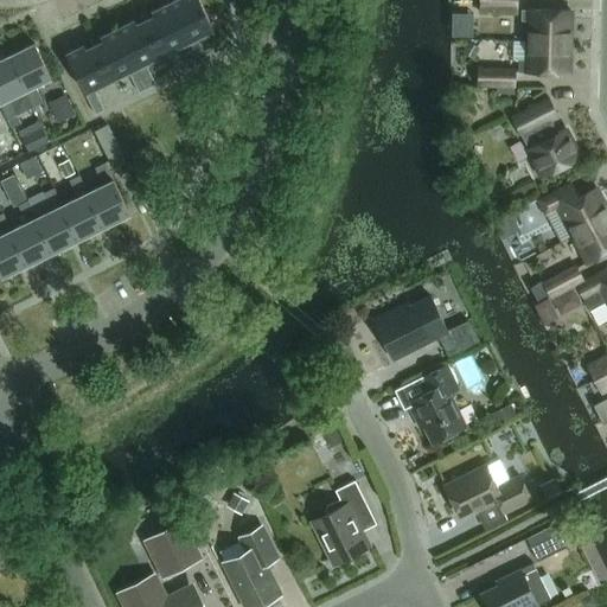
[(200,0),(173,0),(170,2),(199,62),(208,58),(197,37),(227,21),(216,0),(211,0),(203,5),(200,0)]
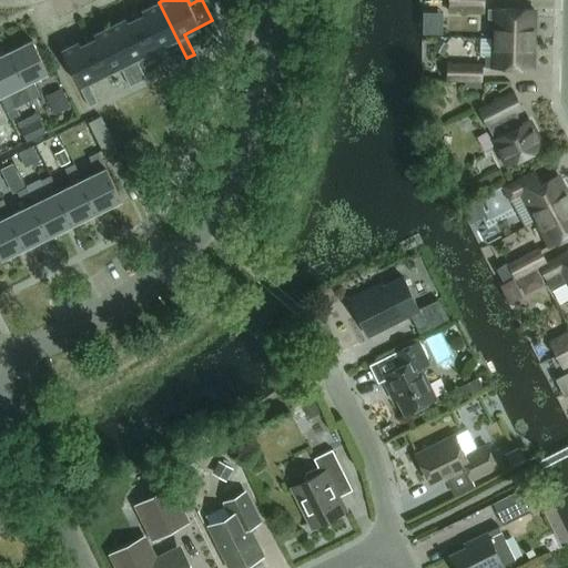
[(485,0),(449,0),(449,12),(485,13),(485,0)]
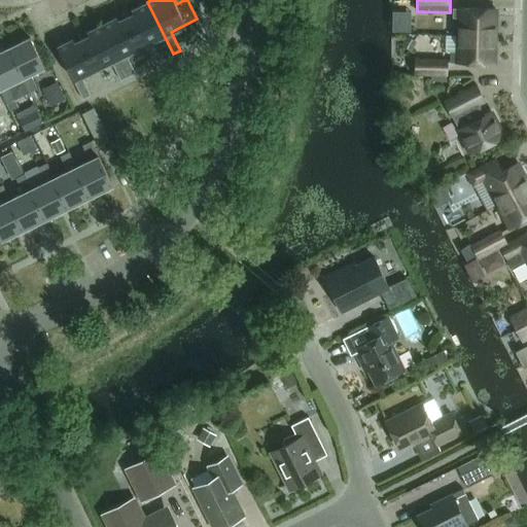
[(147,2),(125,13),(141,46),(156,39),(166,58),(173,54),(147,2)]
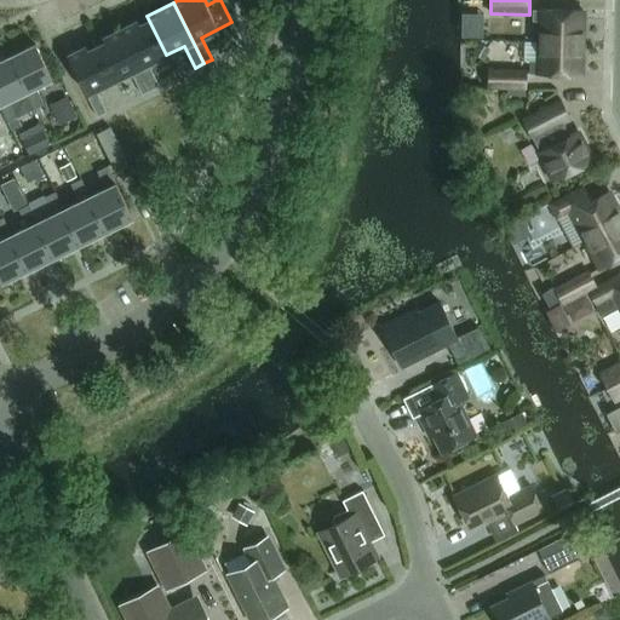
[(583,41),(584,9),(541,7),(540,40),(583,41)]
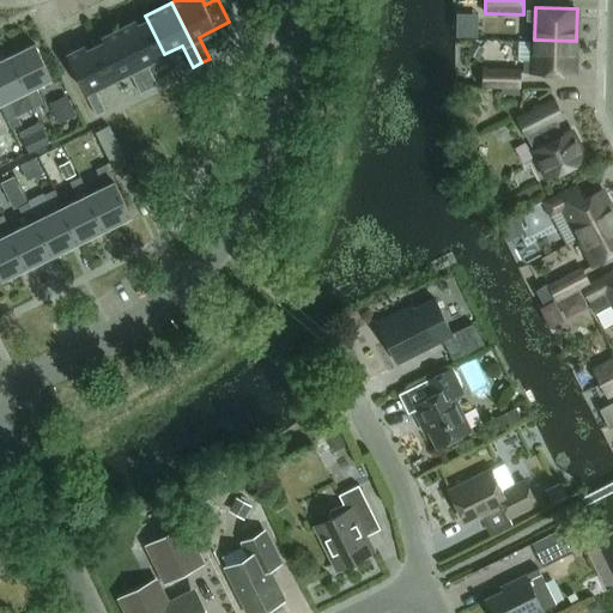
[(145,16),(120,28),(150,87),(158,84),(147,62),(164,54),(145,16)]
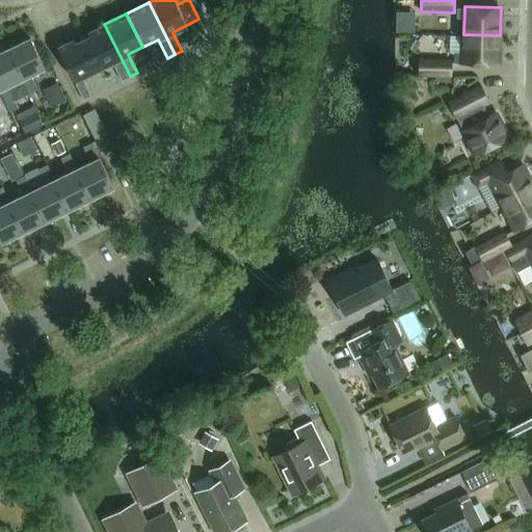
[(104,24),(81,35),(98,69),(113,61),(122,80),(130,76),(104,24)]
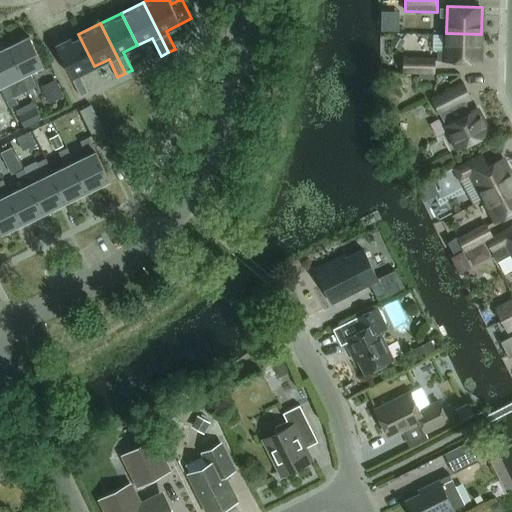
[(480,61),(481,34),(446,33),(445,60),(480,61)]
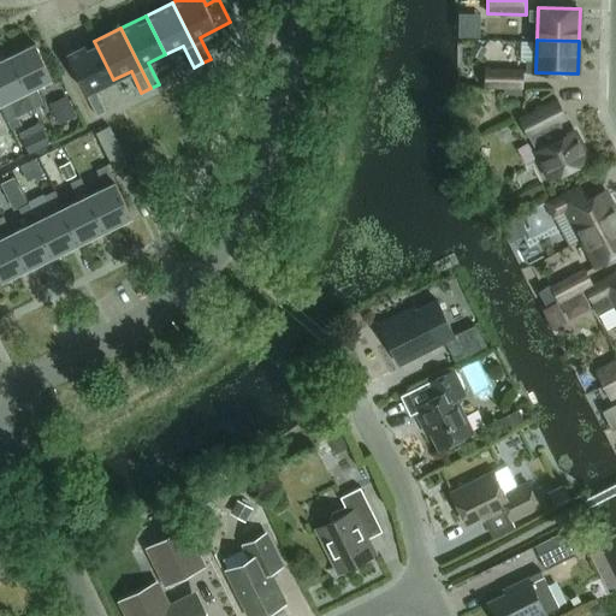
[(94,41),(67,54),(87,93),(98,114),(107,110),(96,88),(113,80),(94,41)]
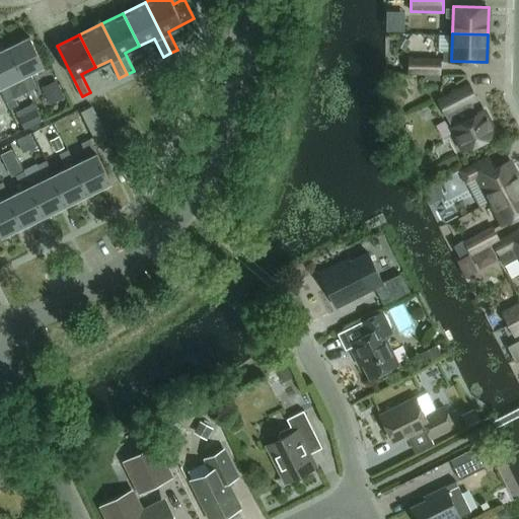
[(7,48),(21,76),(28,91),(38,86),(30,72),(44,65),(30,36),(7,48)]
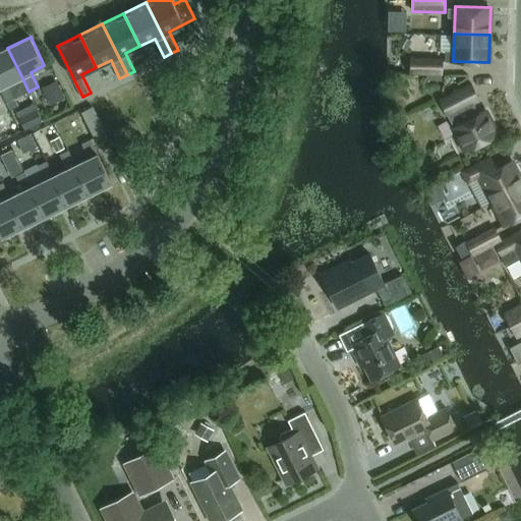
[(0,51),(0,89),(6,102),(15,98),(8,82),(21,76),(7,48),(0,51)]
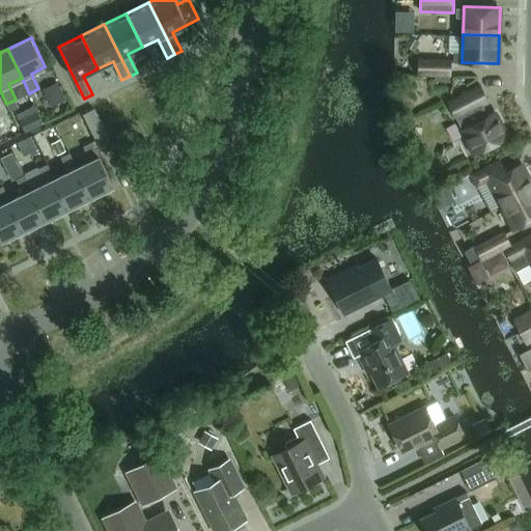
[(451,59),(418,58),(418,74),(450,75),(451,59)]
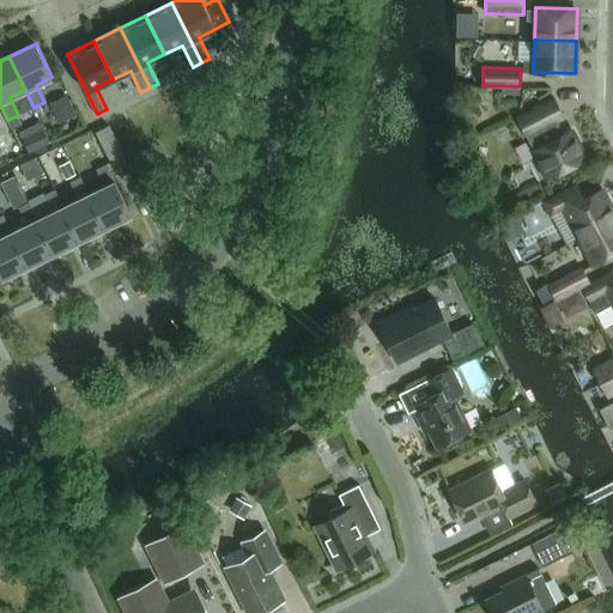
[(77,114),(67,95),(49,103),(60,123),(77,114)]
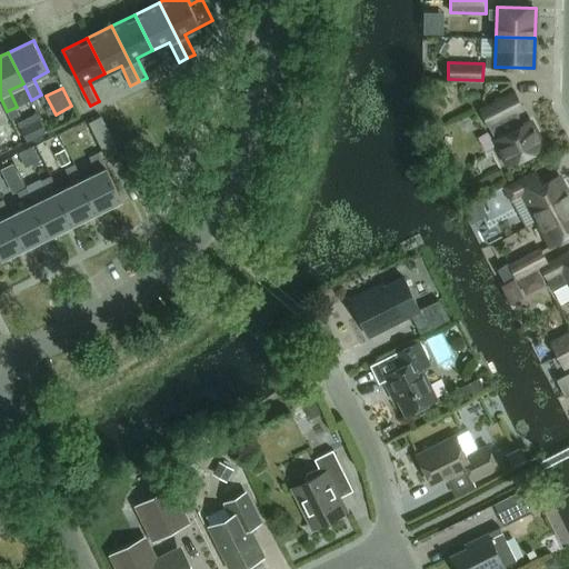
[(509,165),(543,147),(530,120),(523,123),(517,111),(523,108),(515,91),(480,109),(509,165)]
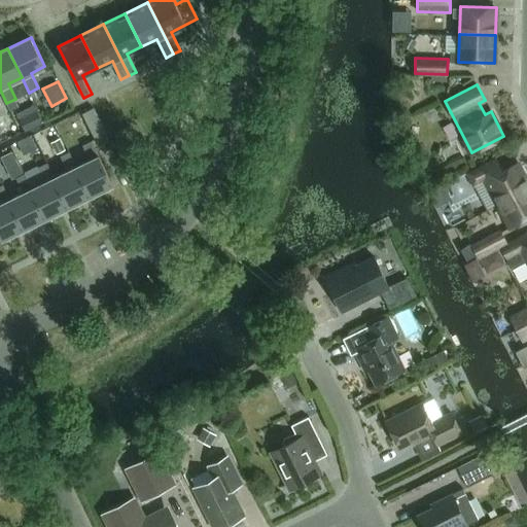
[(25,131),(42,121),(33,104),(15,113),(25,131)]
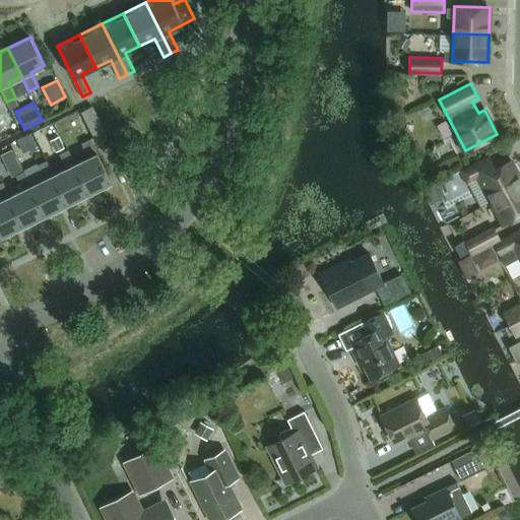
[(81,111),(94,136),(106,130),(92,106),(81,111)]
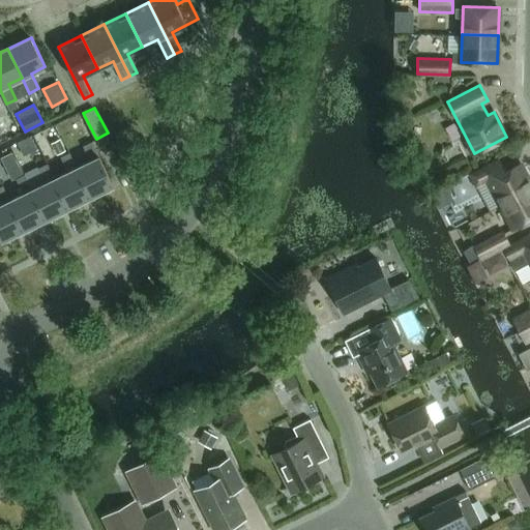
[(123,144),(137,137),(130,125),(117,131),(123,144)]
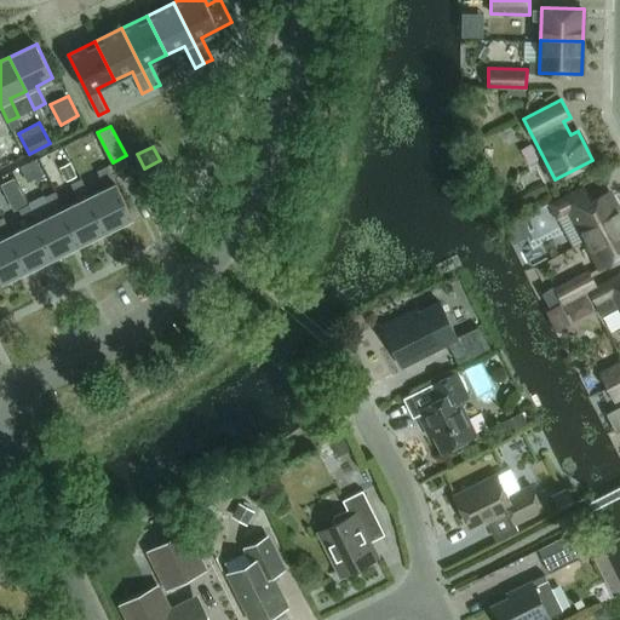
[(105,188),(91,195),(108,230),(133,217),(108,165),(97,171),(105,188)]
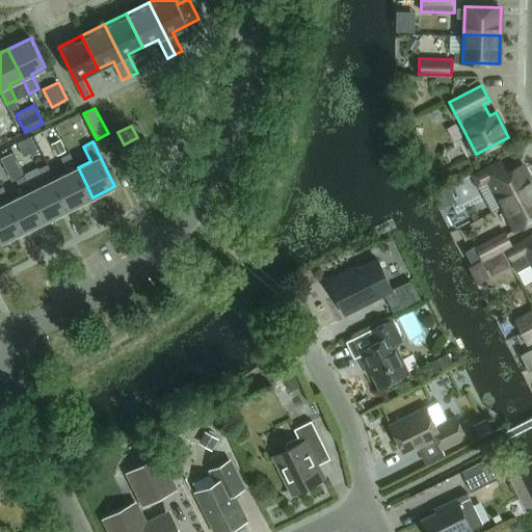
[(18,148),(4,154),(16,178),(30,171),(18,148)]
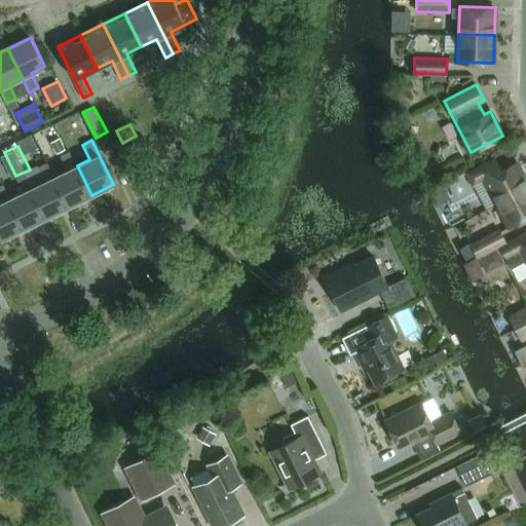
[(68,171),(54,177),(69,205),(91,195),(77,165),(70,151),(61,155),(68,171)]
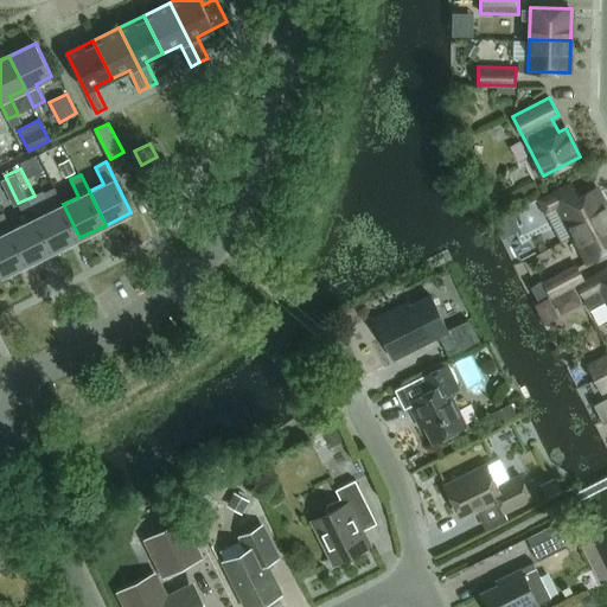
[(574,234),(606,216),(606,208),(595,186),(579,196),(572,183),(540,199),(547,212),(560,206),(574,234)]
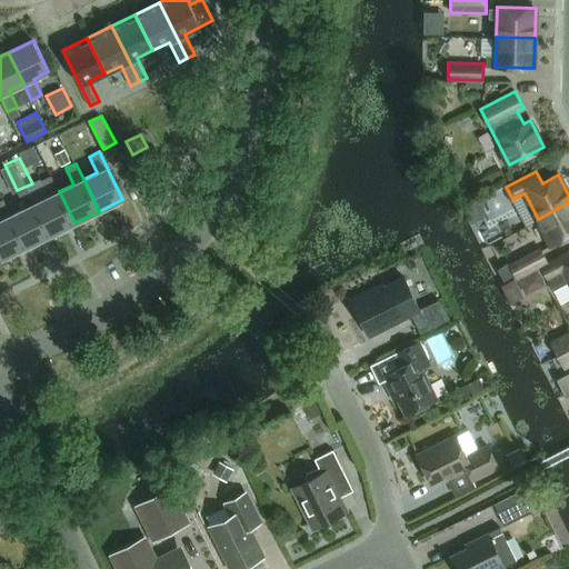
[(49,196),(36,202),(51,235),(75,222),(59,191),(51,175),(41,180),(49,196)]
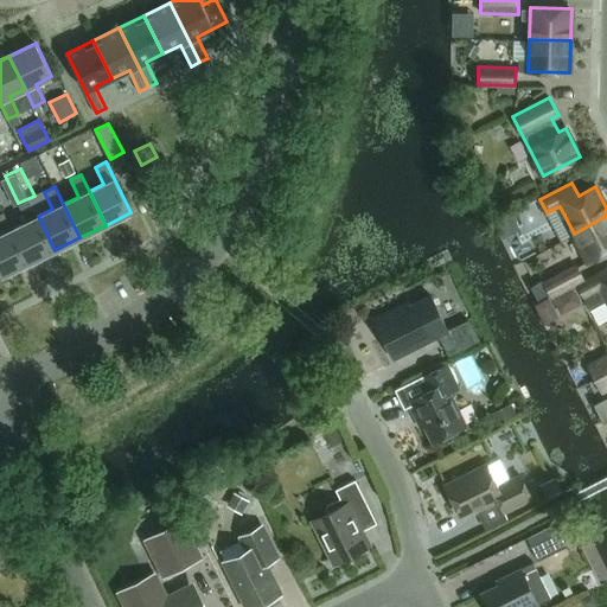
[(27,222),(12,229),(29,262),(55,250),(38,216),(30,199),(19,204),(27,222)]
